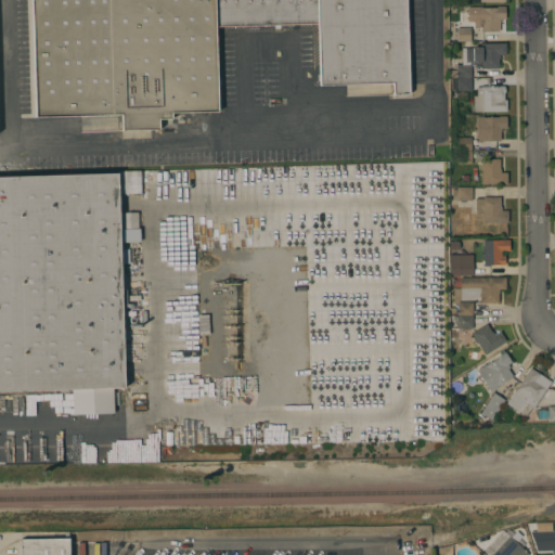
[(215,0),(216,27),(218,111),(171,113),(171,118),(158,119),(159,129),(121,130),(121,114),(36,117),(31,0),(215,0)]
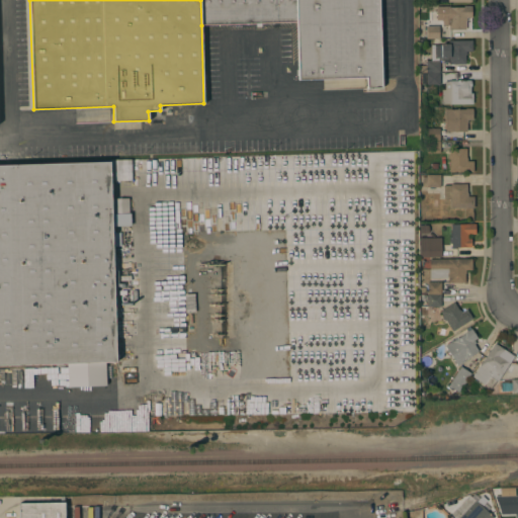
[(295,0),(296,23),(201,25),(200,0),(295,0)]
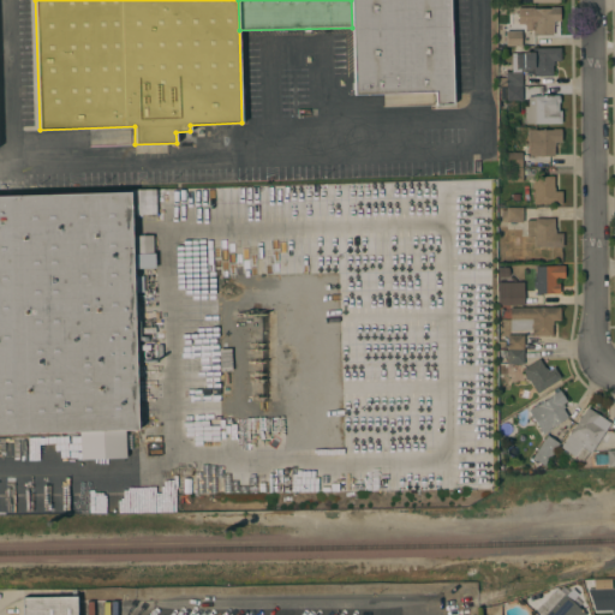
[(449,0),(453,105),(435,105),(435,91),(353,94),(352,28),(351,0),(449,0)]
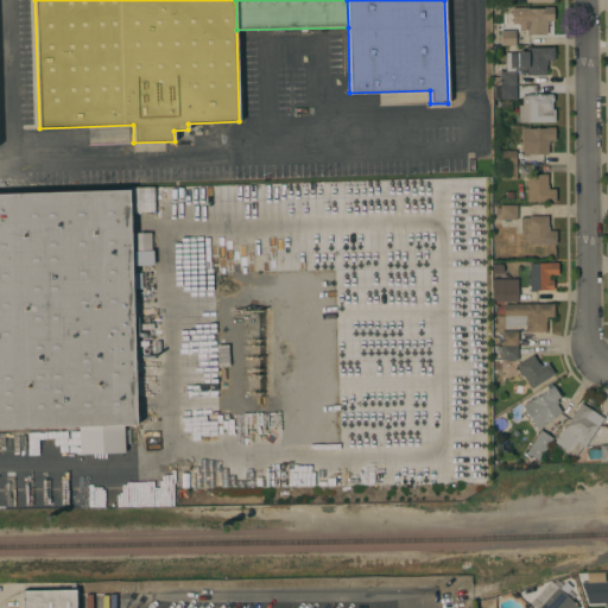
[(544,8),(544,7),(553,7),(553,20),(546,20),(546,35),(526,35),(526,29),(525,29),(525,23),(526,23),(526,8),(544,8)]
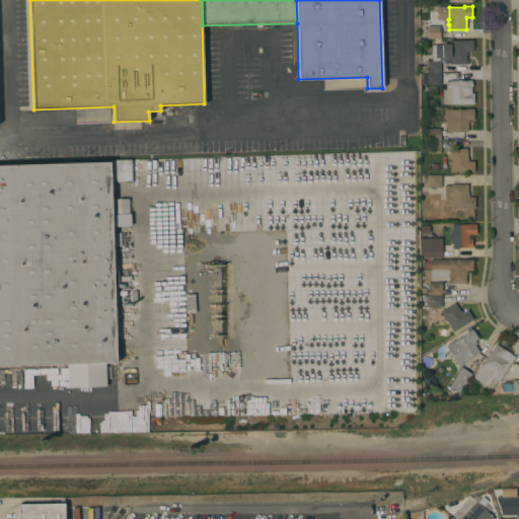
[(427,26),(440,25),(440,27),(442,27),(442,36),(440,36),(440,39),(427,39),(427,26)]
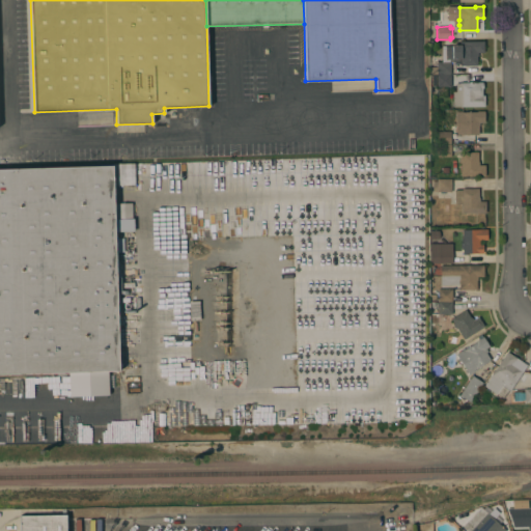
[(484,40),(484,52),(477,52),(478,55),(477,55),(477,65),(460,65),(459,64),(456,63),(451,61),(452,45),(459,45),(459,42),(484,40)]
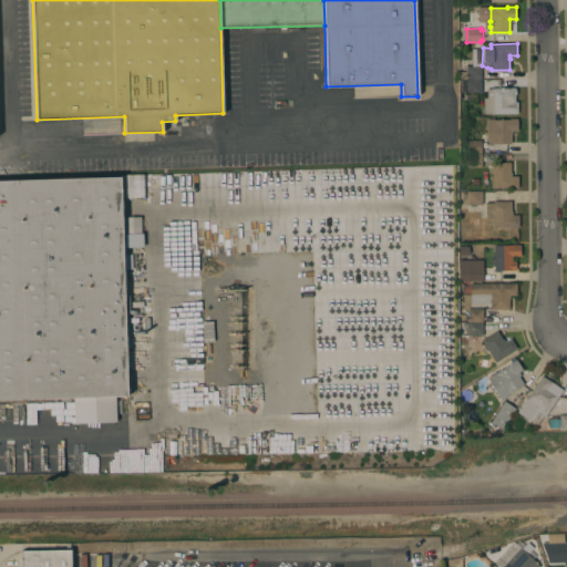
[(466,79),(459,79),(457,64),(460,64),(460,59),(470,59),(470,65),(481,65),(482,80),(466,80),(466,79)]
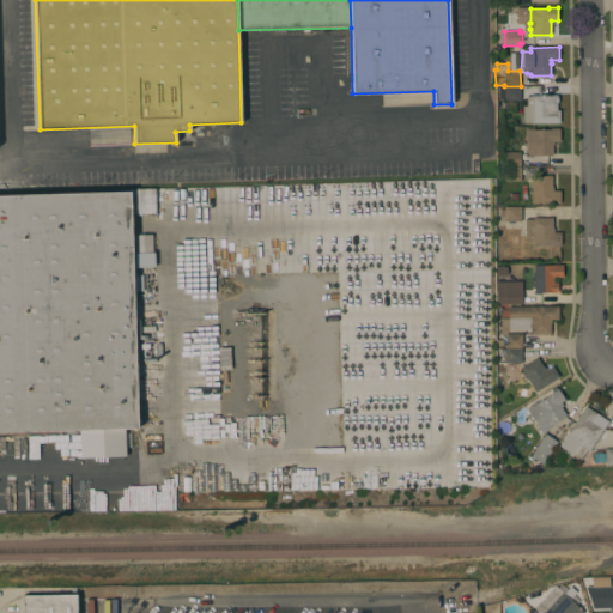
[(521,86),(521,99),(504,101),(504,86),(521,86)]
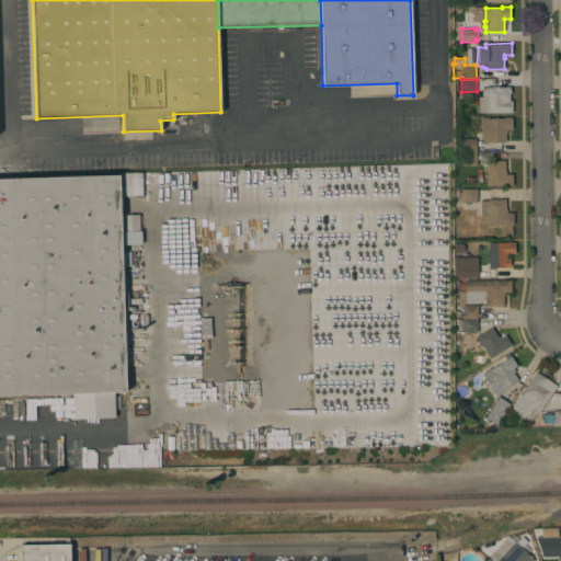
[(478,112),(478,96),(481,96),(481,89),(488,87),(511,87),(511,93),(510,93),(510,100),(512,100),(512,112),(478,112)]
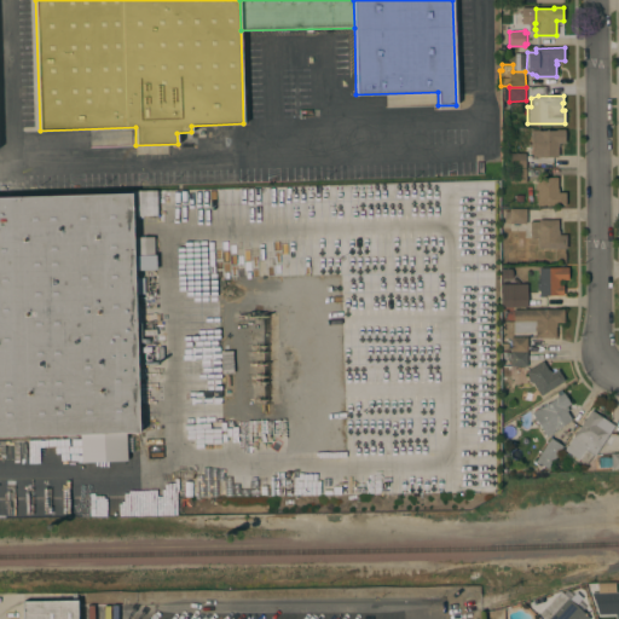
[(555,129),(555,128),(565,128),(565,143),(559,143),(559,146),(557,146),(557,157),(538,157),(531,154),(531,146),(527,146),(527,144),(531,144),(531,129),(555,129)]
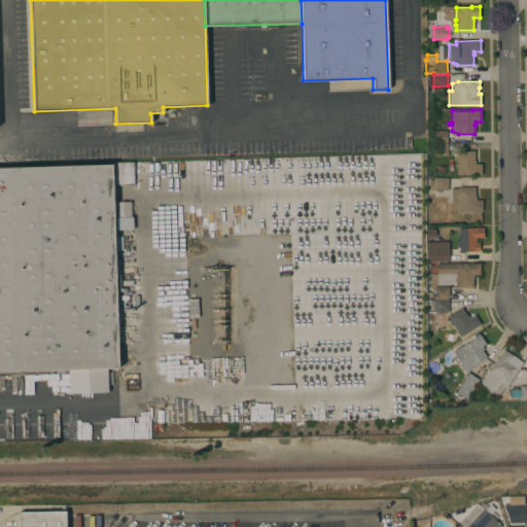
[(432,141),(431,130),(448,130),(448,141),(434,141),(432,141)]
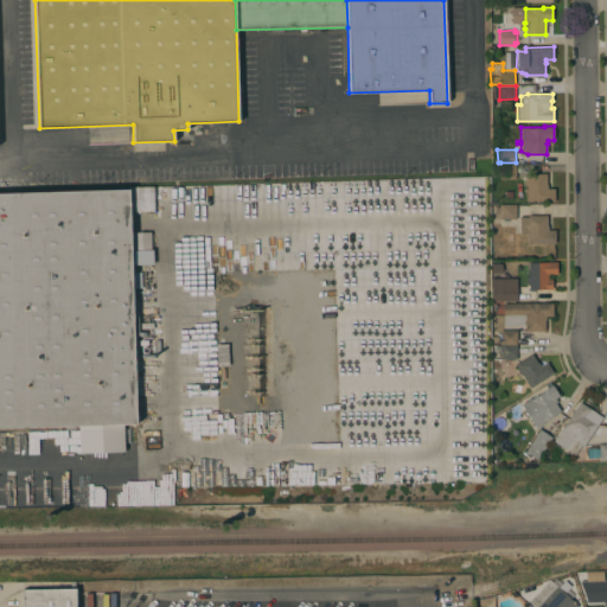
[(516,163),(516,178),(499,179),(500,163),(516,163)]
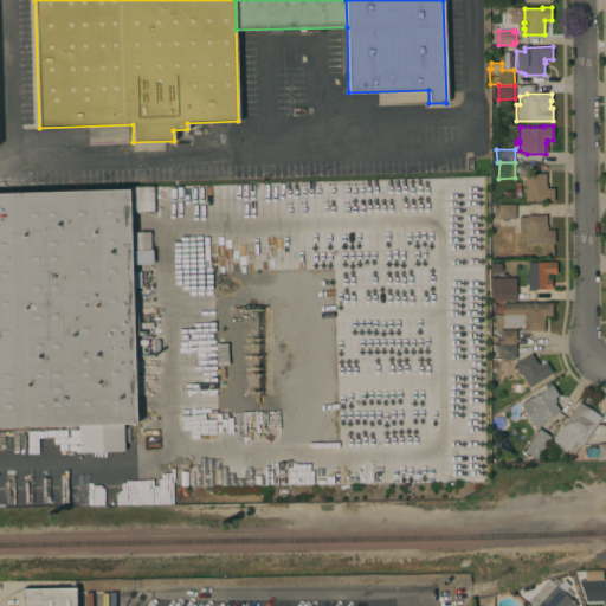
[(526,186),(523,186),(523,180),(526,180),(526,173),(546,173),(546,184),(547,184),(547,188),(550,188),(554,191),(554,200),(526,201),(526,186)]
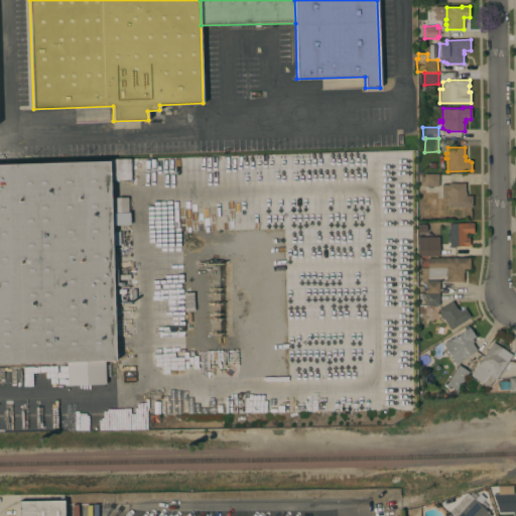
[(0,164),(109,160),(115,360),(0,363),(0,164)]
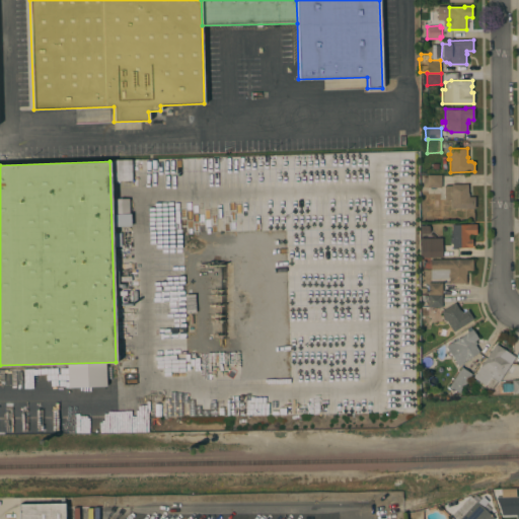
[(131,180),(131,162),(113,162),(114,180),(131,180)]
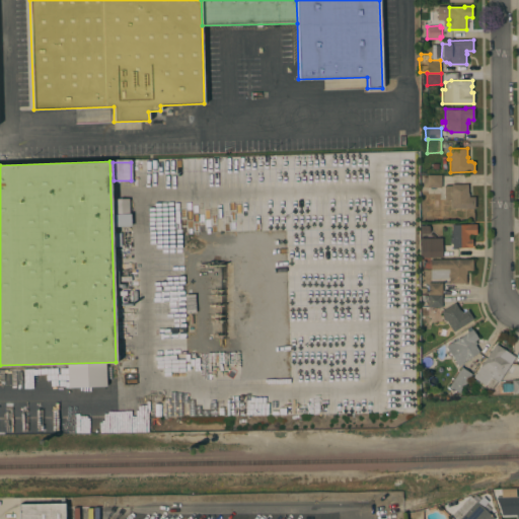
[(423,188),(423,174),(441,174),(441,187),(423,188)]
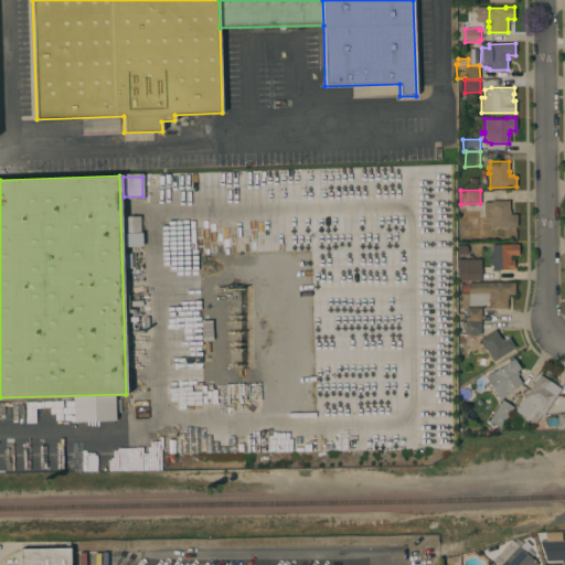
[(491,226),(490,216),(483,216),(483,201),(491,201),(509,200),(509,211),(510,211),(510,214),(516,214),(516,226),(491,226)]
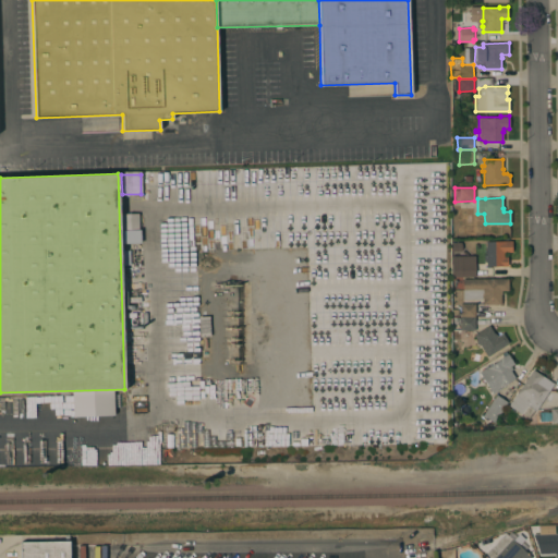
[(511,240),(511,252),(504,252),(504,256),(507,256),(508,266),(486,266),(486,259),(484,259),(484,254),(486,254),(485,241),(511,240)]
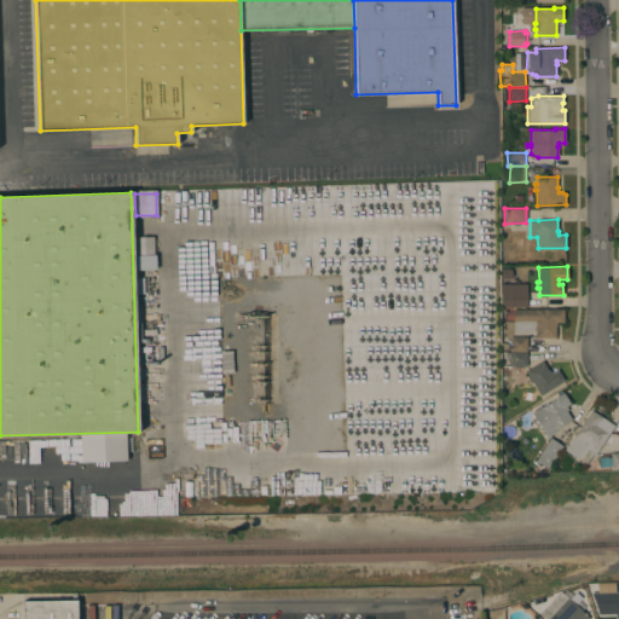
[(527,291),(527,306),(501,306),(501,291),(527,291)]
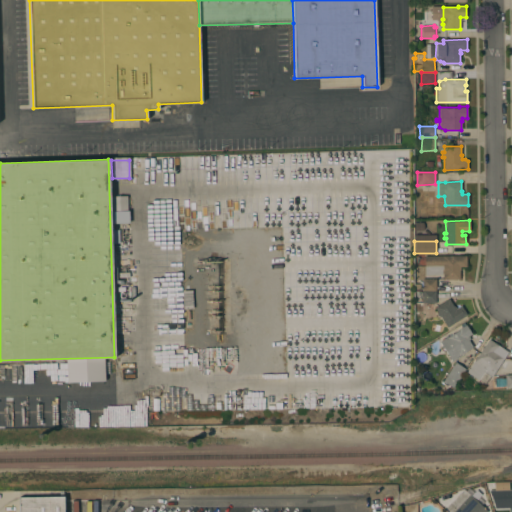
[(466,255),(466,266),(460,266),(460,269),(459,269),(459,279),(443,279),(443,273),(441,273),(441,268),(443,268),(443,265),(437,265),(437,266),(425,266),(425,256),(466,255)]
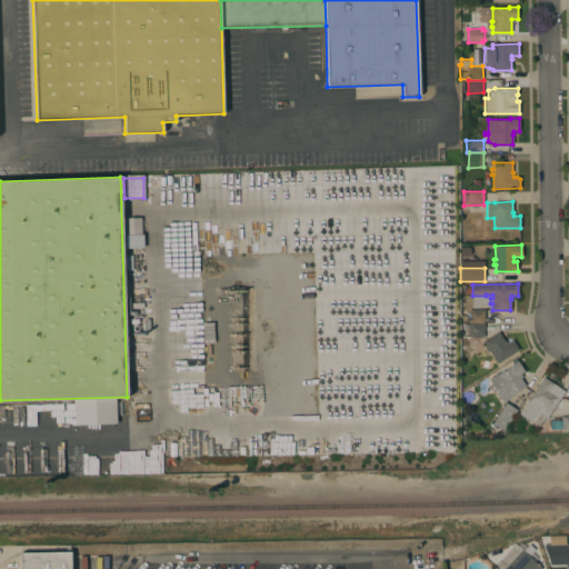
[(469,309),(485,309),(485,322),(469,322),(469,309)]
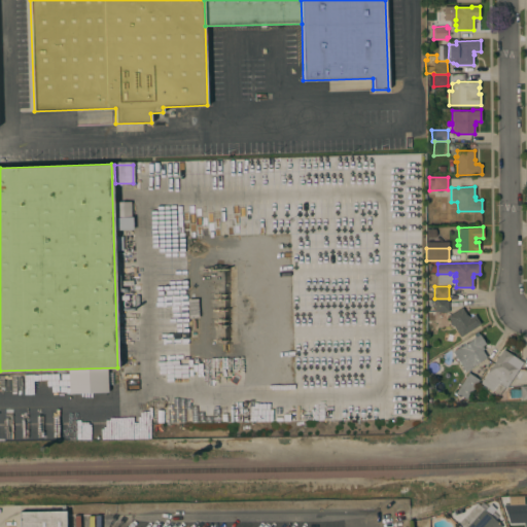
[(434,300),(449,300),(448,311),(434,311),(434,300)]
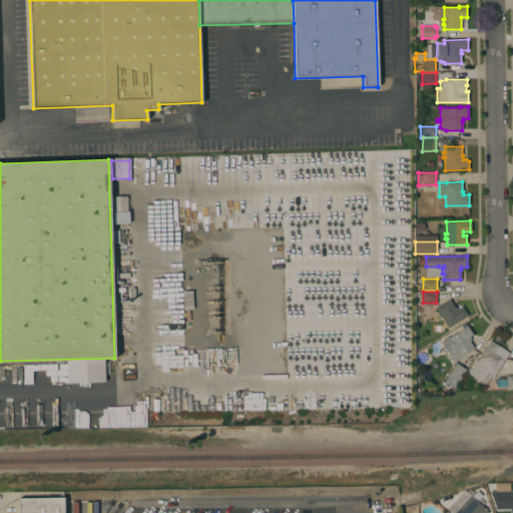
[(450,299),(454,307),(455,306),(457,309),(462,306),(468,316),(448,328),(441,316),(440,317),(437,313),(438,313),(436,308),(450,299)]
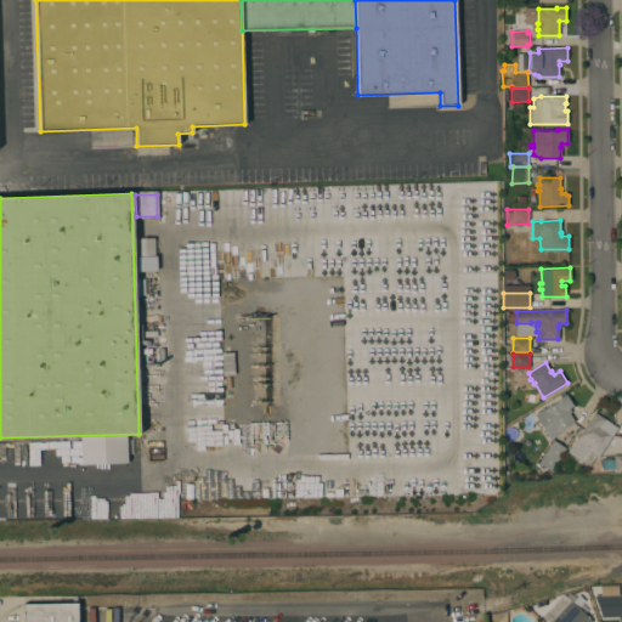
[(533,414),(543,408),(544,408),(559,400),(559,399),(566,394),(574,406),(570,408),(571,412),(569,413),(575,422),(559,431),(559,433),(549,439),(533,414)]
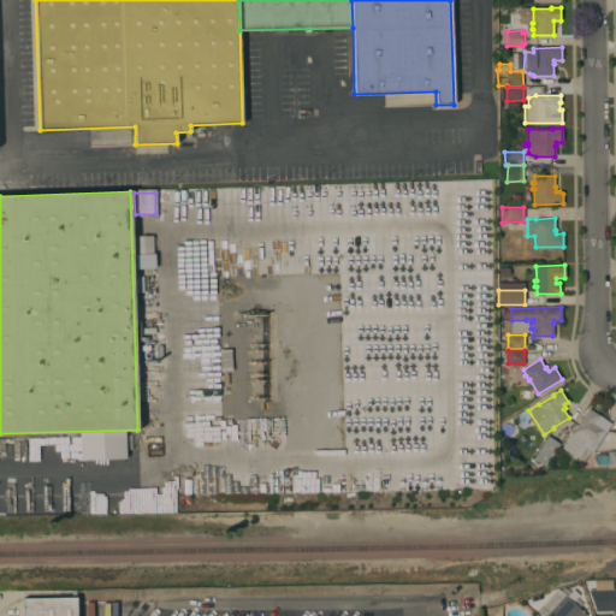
[(587,408),(599,415),(596,421),(598,422),(598,424),(606,430),(591,454),(581,448),(575,457),(561,448),(587,408)]
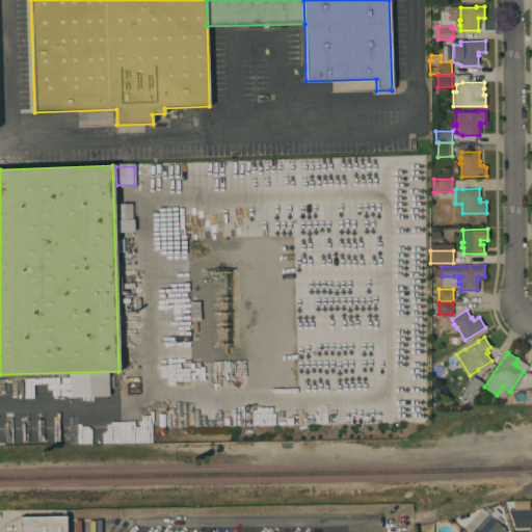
[(473,376),(483,382),(471,402),(460,396),(473,376)]
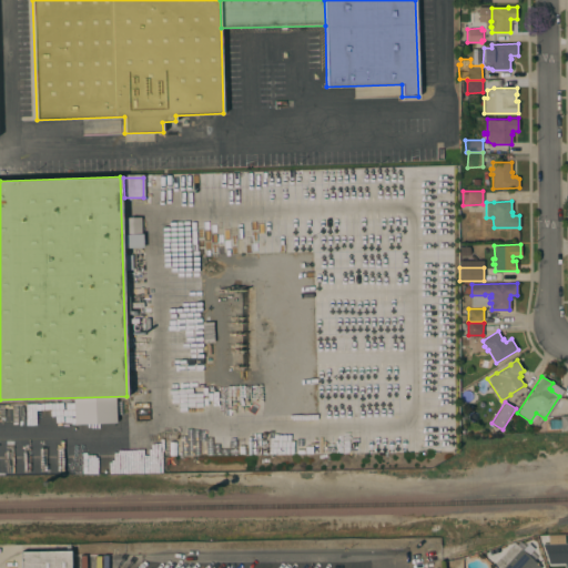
[(556,536),(567,535),(567,567),(565,567),(565,564),(557,564),(556,536)]
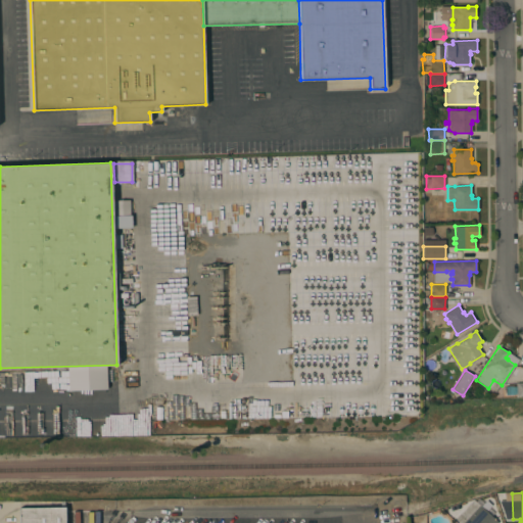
[(460,522),(455,518),(468,504),(466,502),(473,500),(481,506),(482,505),(488,509),(485,512),(497,522),(496,522),(460,522)]
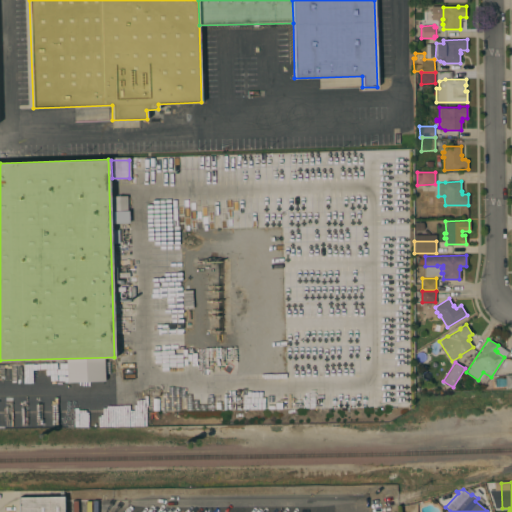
[(19,511),(19,497),(64,496),(64,511),(19,511)]
